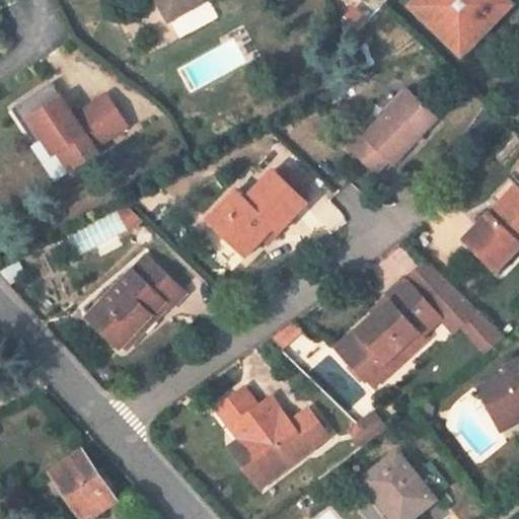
[(158,0),(170,22),(209,0),(158,0)]
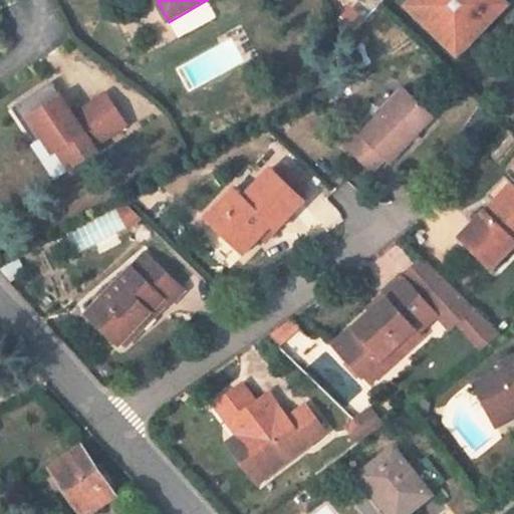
[(415,15),(423,7),(415,0),(412,0),(406,7),(415,15)]
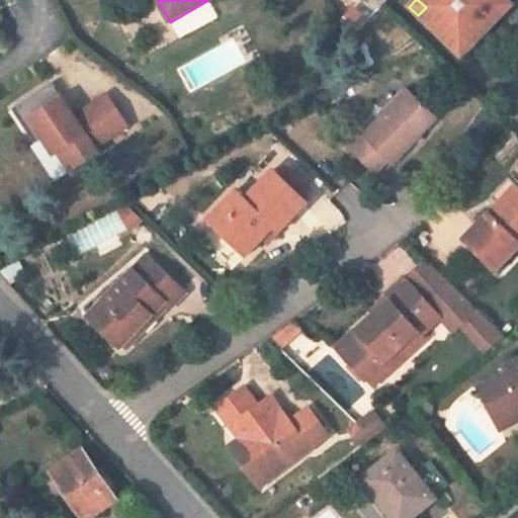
[(453,51),(462,41),(470,50),(505,13),(496,5),(501,0),(418,0),(426,7),(418,15),(453,51)]
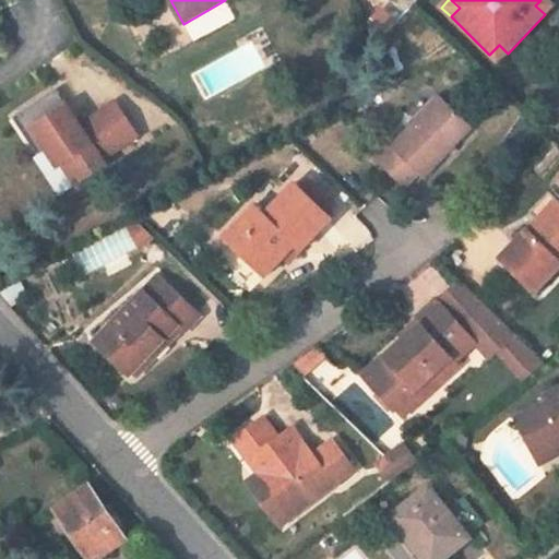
[(547,0),(540,0),(535,6),(545,14),(554,6),(547,0)]
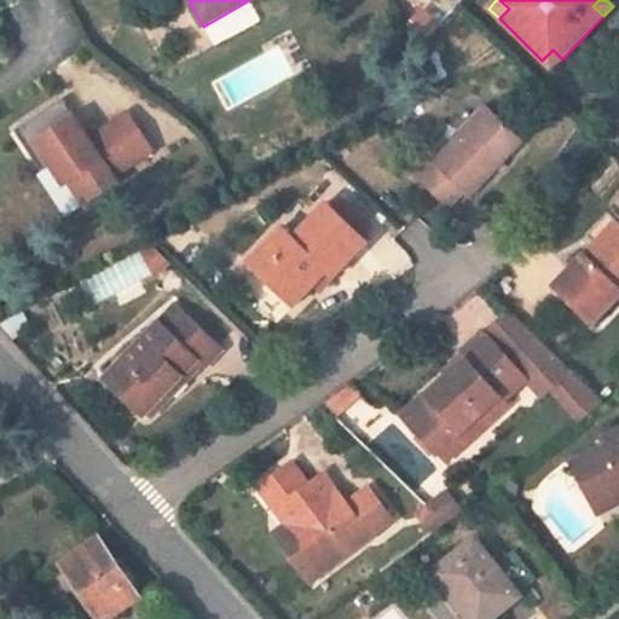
[(562,59),(553,50),(542,61),(553,70),(562,59)]
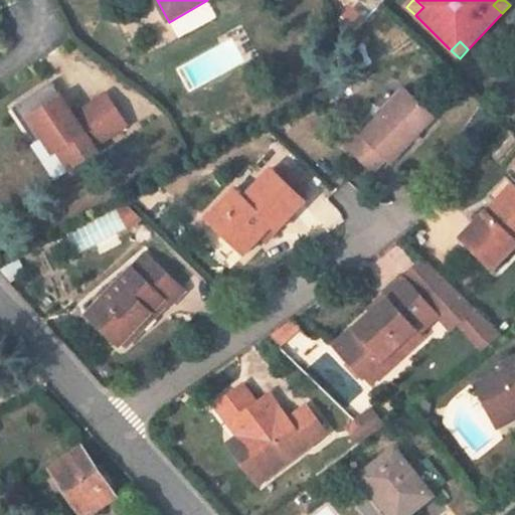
[(54,83),(14,109),(25,126),(33,120),(45,139),(56,155),(60,153),(72,171),(100,154),(97,149),(129,128),(109,97),(76,118),(54,83)]
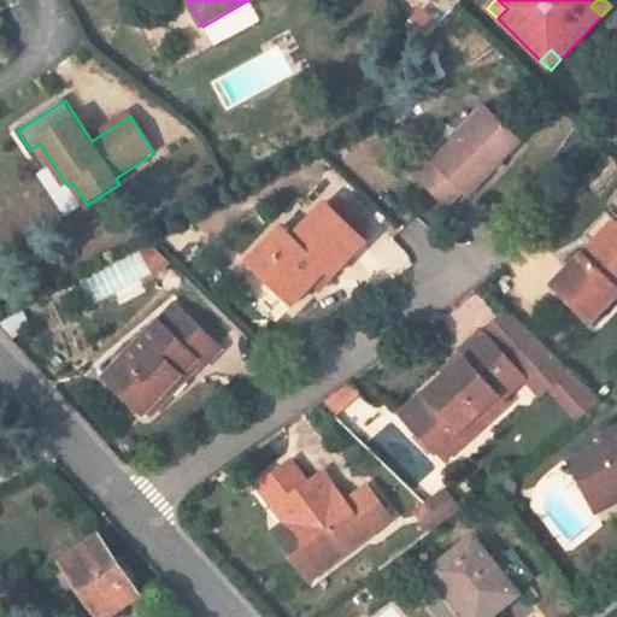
[(462,192),(466,197),(521,141),(486,107),(433,163),(432,160),(416,177),(447,206),(462,192)]
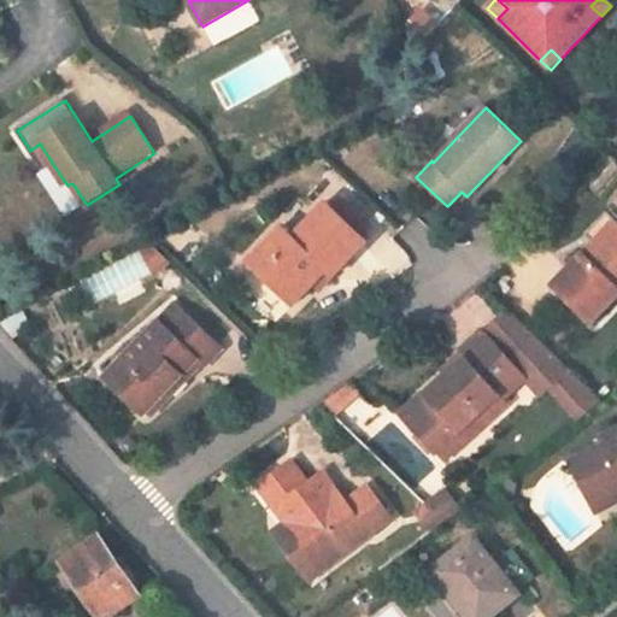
[(30,151),(43,172),(54,166),(40,144),(30,151)]
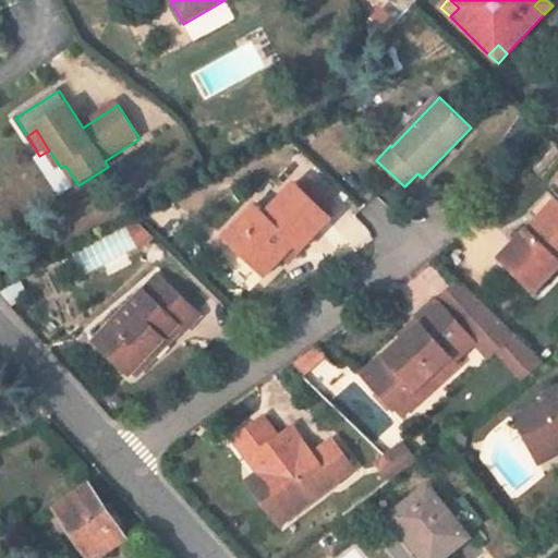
[(314,182),(304,192),(324,210),(334,201),(314,182)]
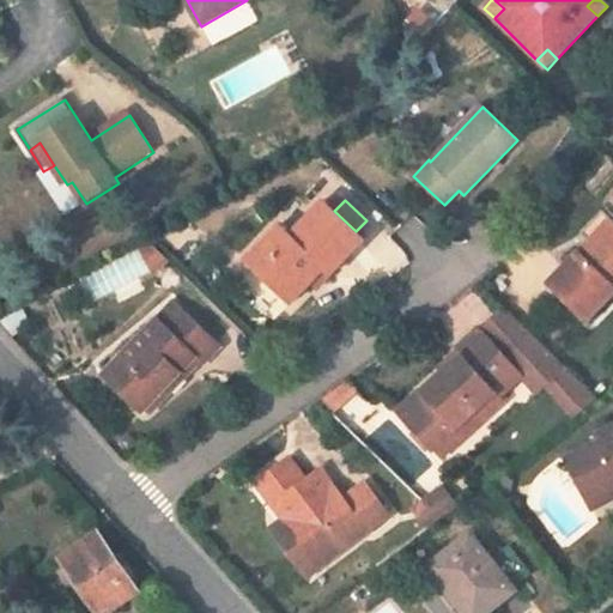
[(248,261),(291,303),(311,281),(316,277),(311,273),(320,265),(331,275),(365,241),(356,231),(334,211),(326,202),(292,236),(283,226),(248,261)]
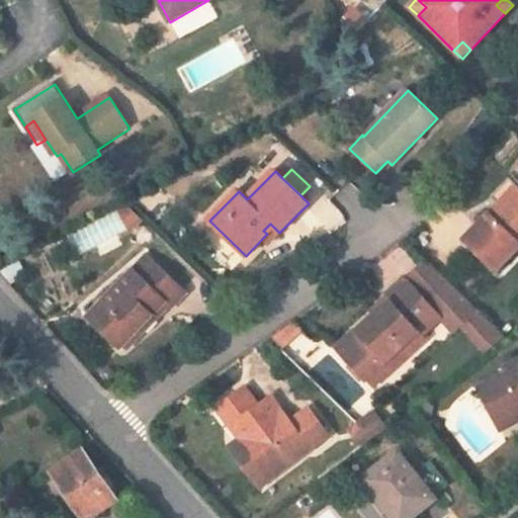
[(517,188),(516,186),(490,213),(494,219),(517,193),(517,188)]
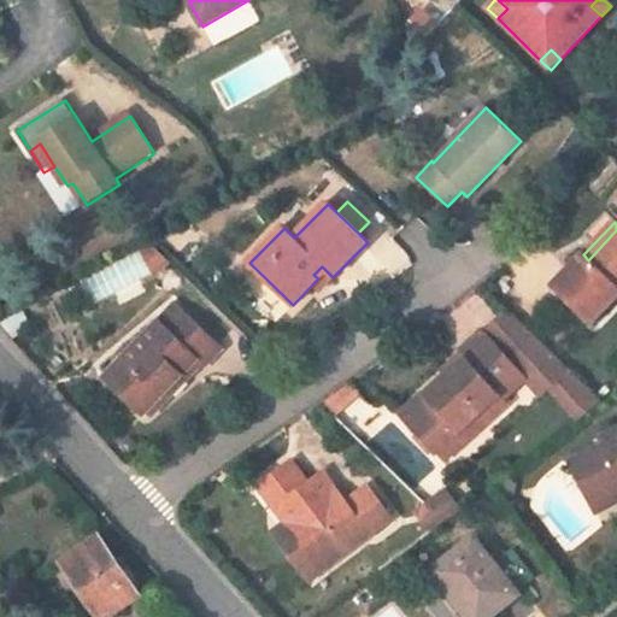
[(551,287),(589,325),(616,297),(616,230),(588,260),(583,254),(551,287)]
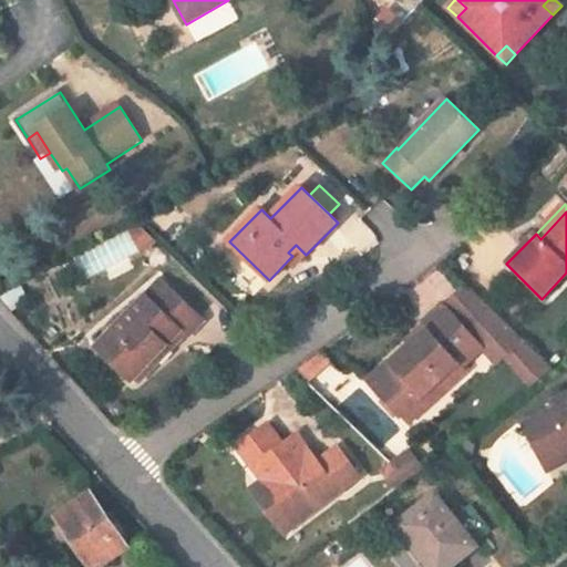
[(142,255),(155,241),(138,224),(129,229),(142,255)]
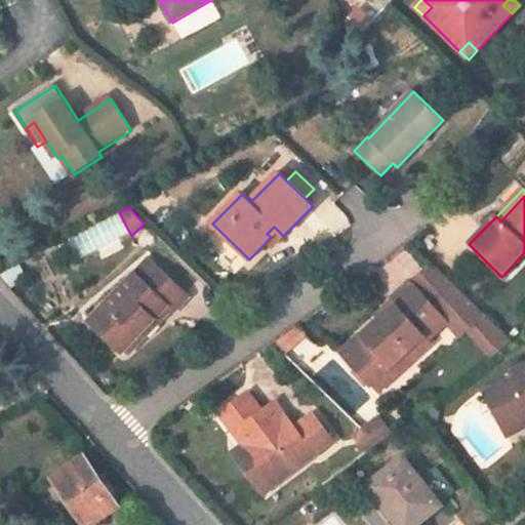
[(267,241),(272,247),(283,236),(274,227),(267,234),(271,237),(267,241)]
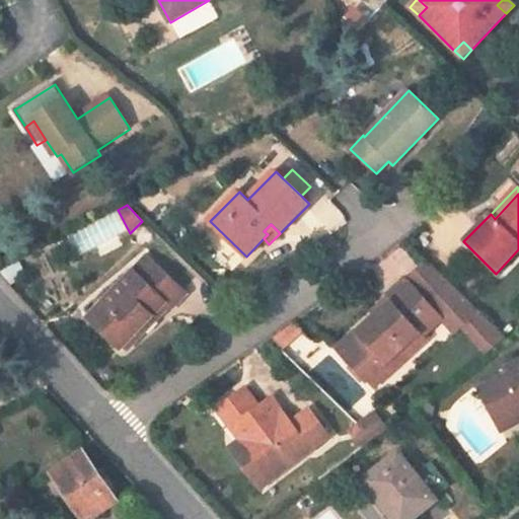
[(186,294),(148,257),(88,317),(121,348),(124,345),(164,302),(168,306),(170,309),(186,294)]
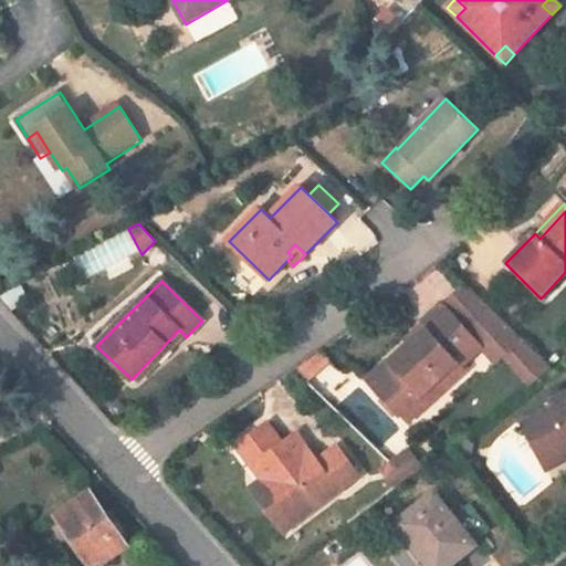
[(426,331),(368,383),(399,416),(400,416),(438,380),(444,387),(446,389),(464,373),(460,367),(481,348),(495,363),(504,355),(522,338),(491,308),(468,285),(443,306),(422,326),(426,331)]
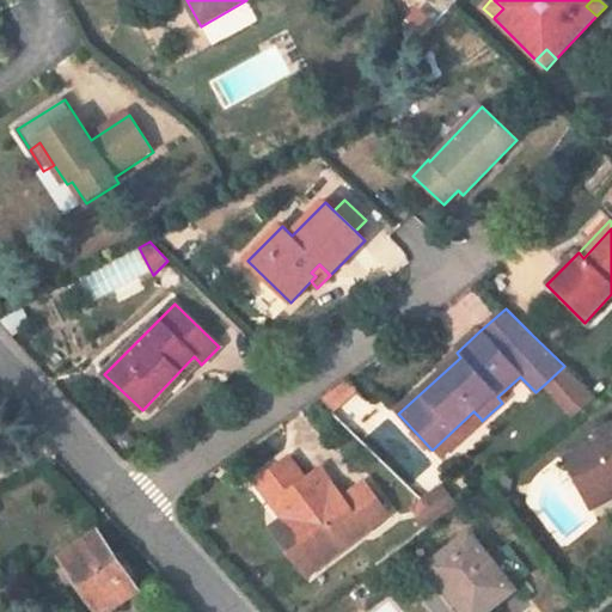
[(194,356),(146,407),(151,411),(199,361),(194,356)]
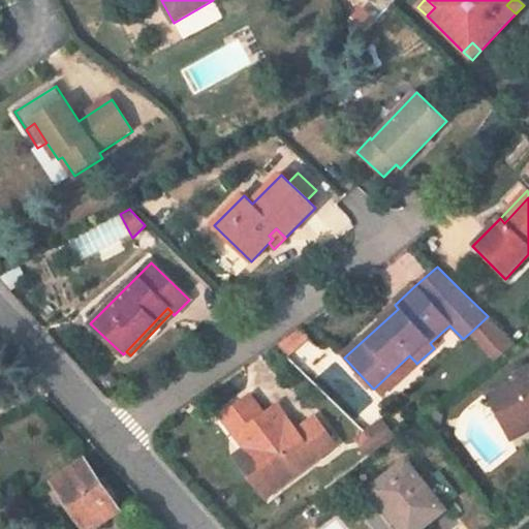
[(471,332),(497,360),(517,344),(488,316),(471,332)]
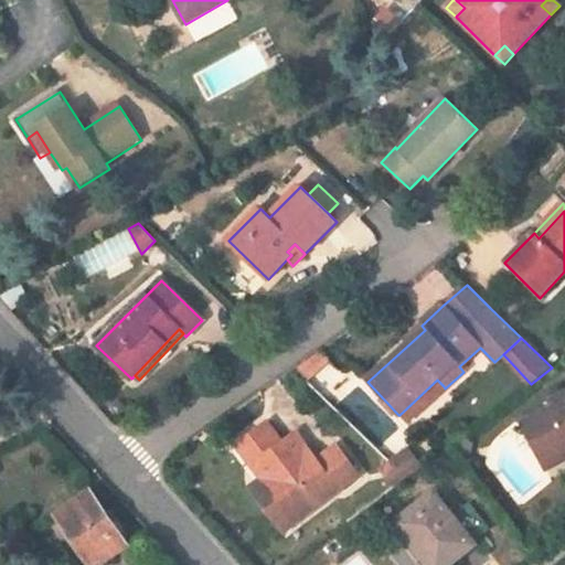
[(294,369),(306,381),(328,362),(319,350),(294,369)]
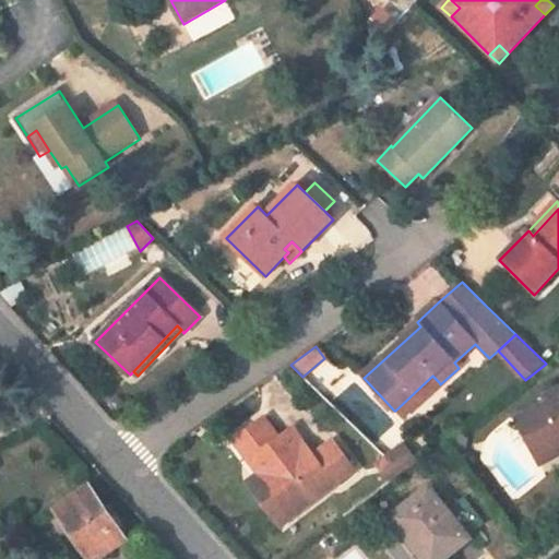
[(395,411),(401,417),(439,382),(432,376),(395,411)]
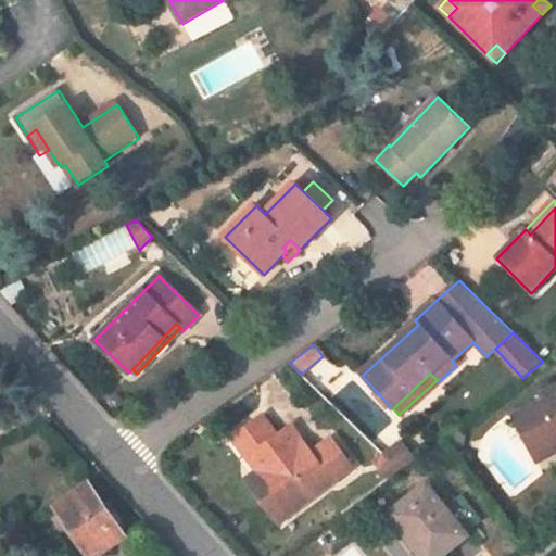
[(513,416),(536,462),(555,451),(555,440),(555,439),(555,386),(544,393),(547,399),(513,416)]
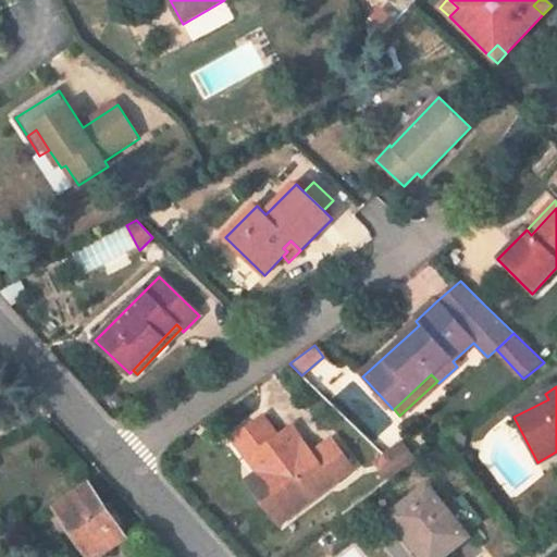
[(287,519),(351,470),(331,442),(311,457),(289,429),(276,438),(261,419),(240,434),(270,472),(259,481),(287,519)]
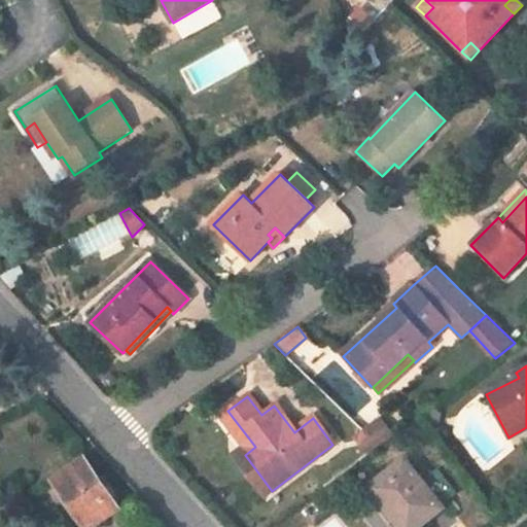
[(264,497),(272,491),(245,455),(255,447),(227,411),(219,417),(244,449),(233,457),(264,497)]
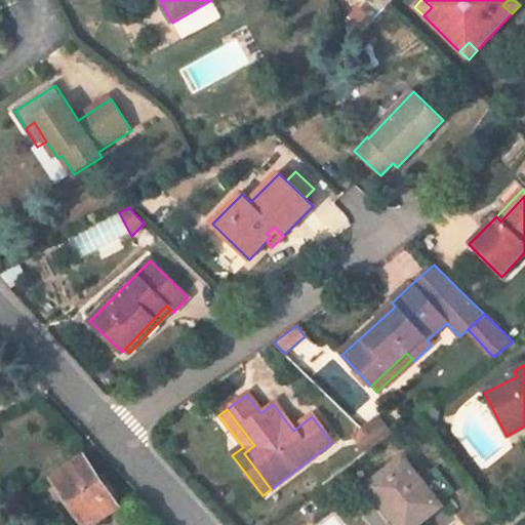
[(379,419),(364,432),(376,443),(390,433),(379,419)]
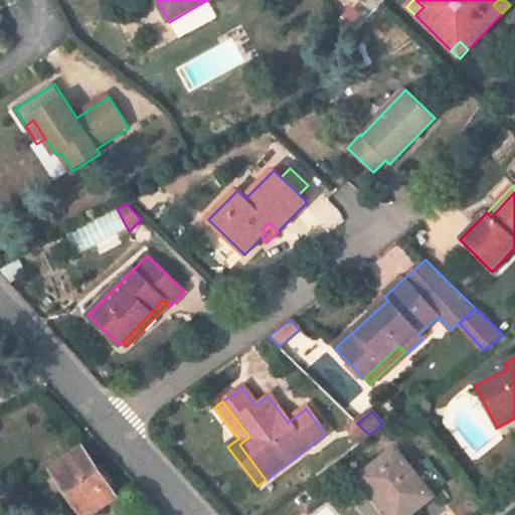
[(358,443),(369,435),(357,423),(355,421),(347,428),(358,443)]
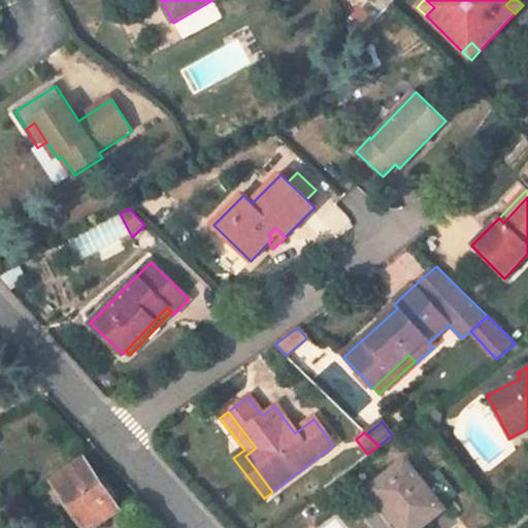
[(83,527),(92,527),(120,509),(85,459),(52,482),(83,527)]
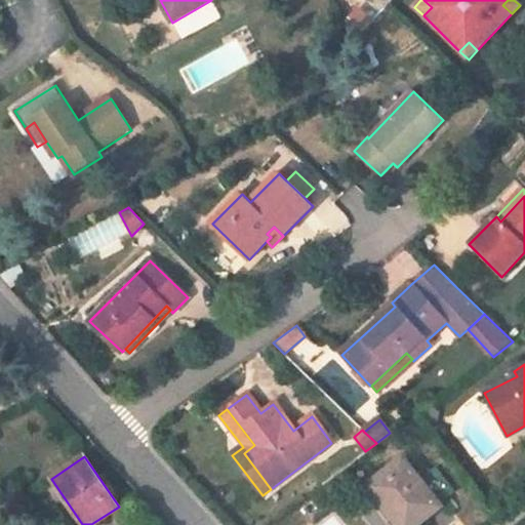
[(403,458),(368,486),(388,511),(382,514),(392,524),(417,524),(441,507),(403,458)]
